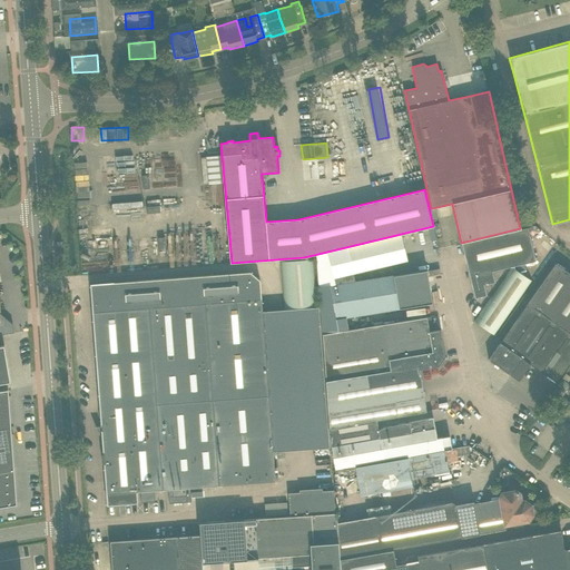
[(520,228),(461,243),(474,298),(487,295),(484,284),(494,282),(492,271),(536,261),(528,227),(520,228)]
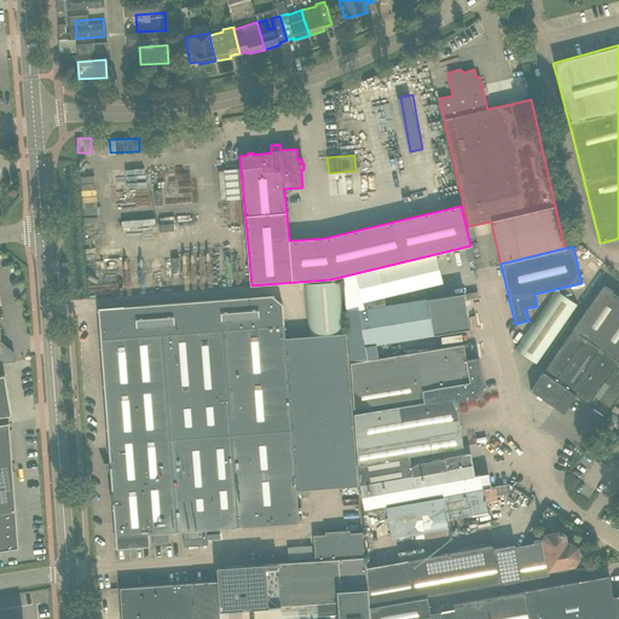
[(356,273),(362,302),(443,283),(435,254),(356,273)]
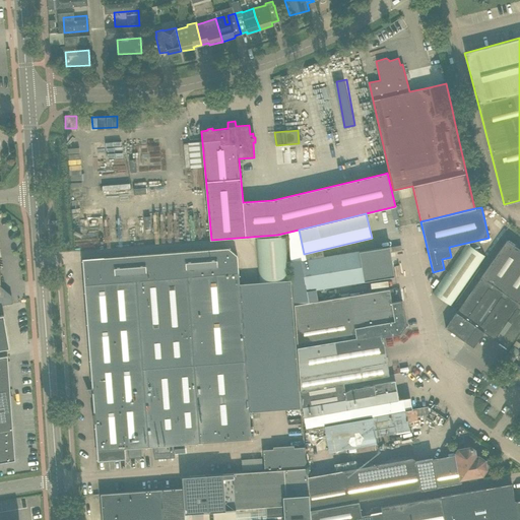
[(256,238),(258,282),(288,280),(286,236),(256,238)]
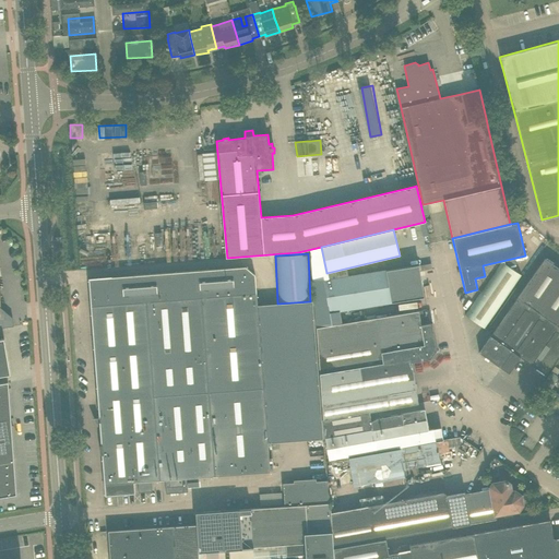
[(520,357),(546,376),(558,356),(558,268),(545,258),(478,353),(509,373),(520,357)]
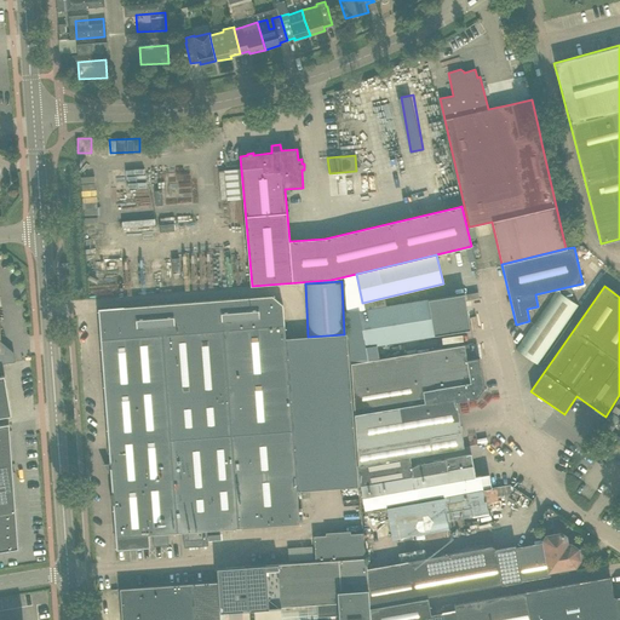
[(516,349),(538,365),(579,305),(556,291),(516,349)]
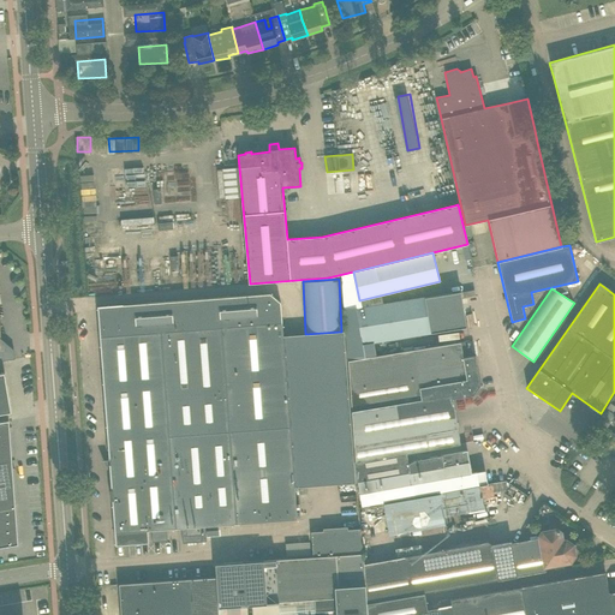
[(383,304),(344,311),(347,360),(365,358),(375,356),(372,342),(454,329),(466,327),(460,291),(449,293),(383,304)]
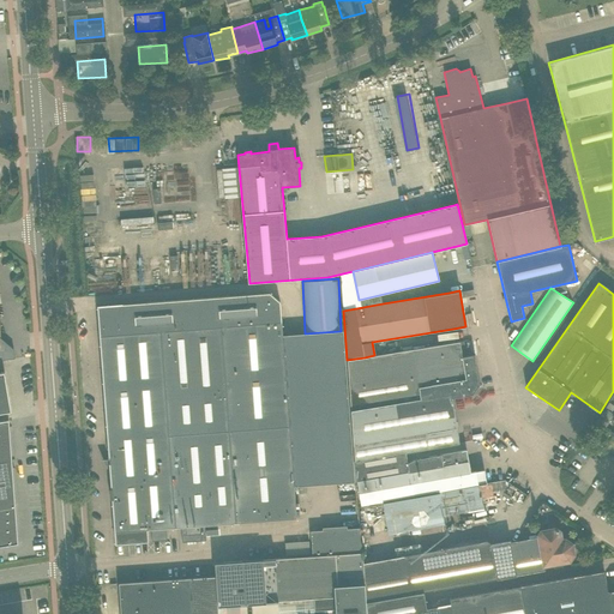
[(341,331),(305,333),(282,335),(280,301),(270,293),(97,306),(116,543),(148,541),(148,530),(151,530),(151,541),(167,540),(167,529),(181,528),(182,542),(206,540),(205,525),(296,518),(294,487),(355,482),(343,330),(341,331)]
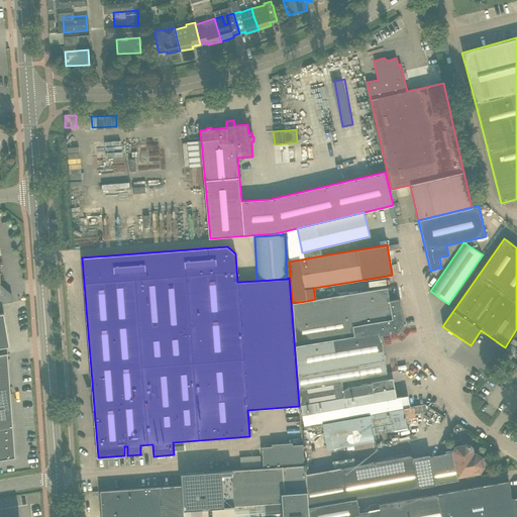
[(0,303),(12,301),(9,288),(0,285),(0,254),(1,254),(0,247),(0,303)]
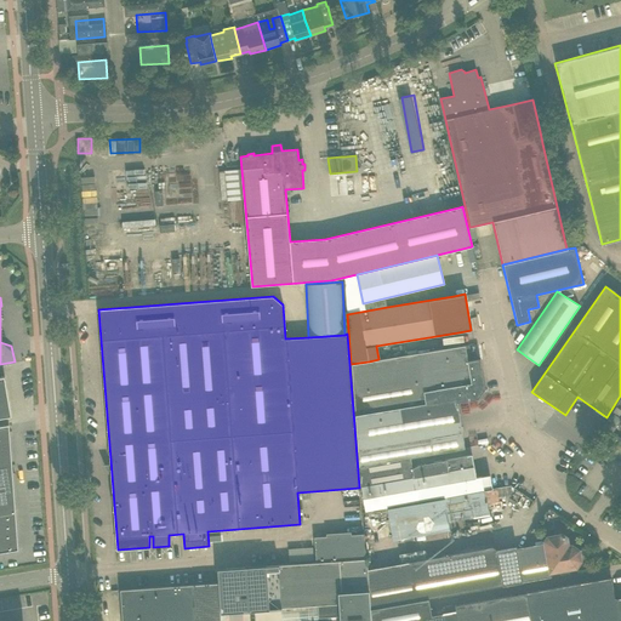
[(369,362),(351,364),(355,415),(359,466),(385,462),(410,457),(434,454),(465,448),(462,433),(457,402),(477,399),(482,394),(485,388),(485,387),(484,388),(480,359),(468,362),(467,353),(471,353),(469,345),(457,347),(379,359),(369,362)]
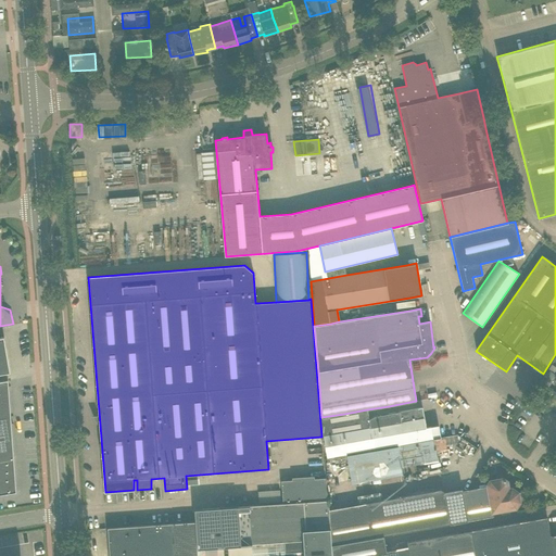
[(0,374),(10,373),(3,337),(0,337),(0,374)]
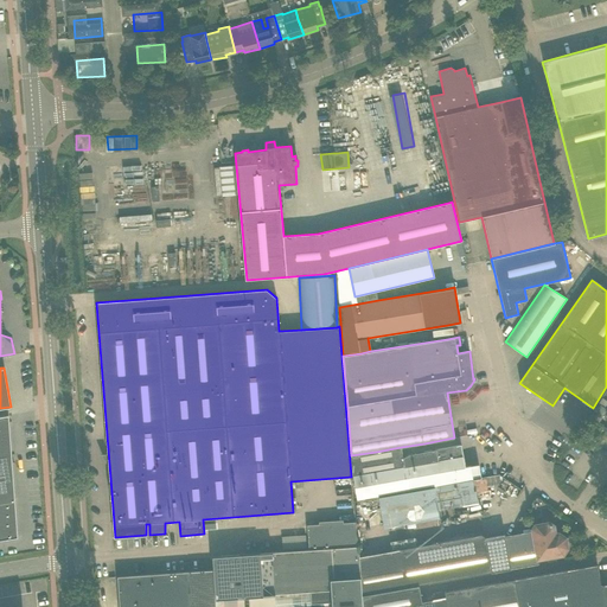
[(0,416),(0,540),(18,537),(8,415),(0,416)]
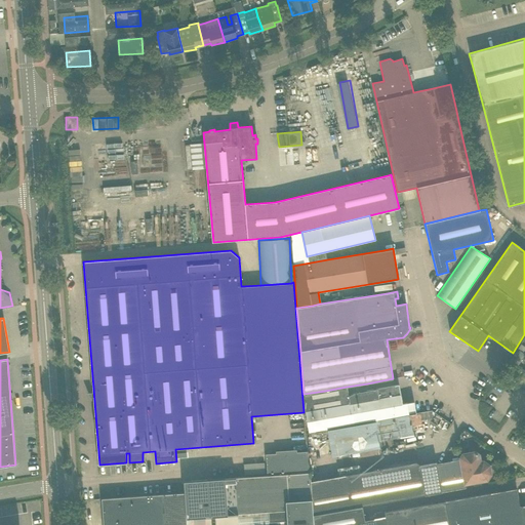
[(304,394),(303,395),(309,433),(399,416),(409,414),(407,403),(402,404),(398,385),(352,393),(349,396),(347,387),(325,391),(304,394)]
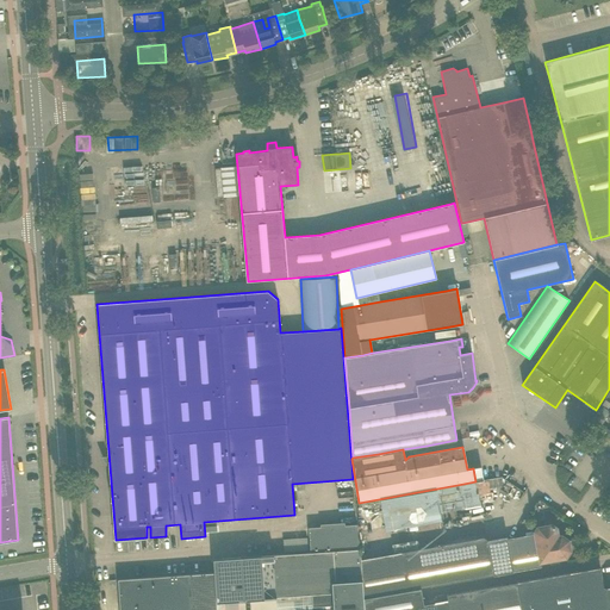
[(310,553),(360,549),(360,548),(359,548),(358,524),(344,524),(344,522),(321,524),(321,527),(309,527),(310,553)]
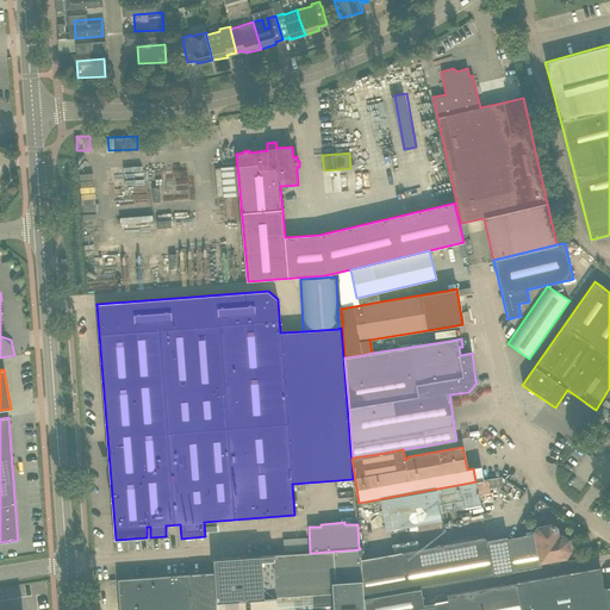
[(418,549),(361,560),(363,598),(365,598),(421,589),(444,584),(493,576),(531,568),(541,566),(541,562),(554,560),(565,558),(570,552),(568,541),(561,536),(558,537),(556,528),(552,526),(537,528),(535,531),(535,534),(526,535),(487,542),(487,540),(484,537),(428,547),(418,549)]
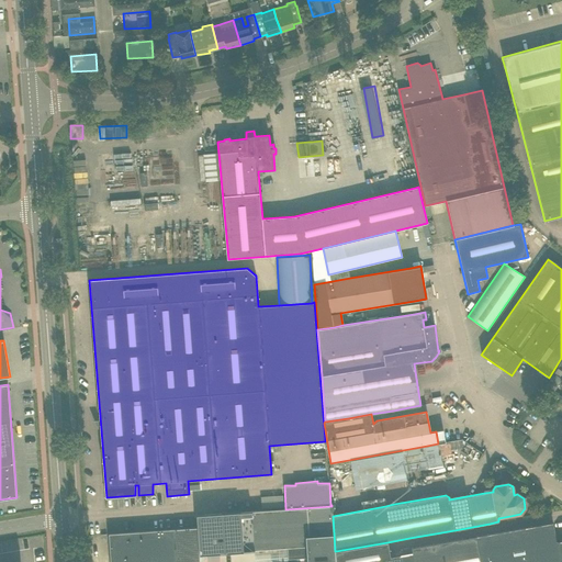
[(335,561),(335,555),(335,551),(332,506),(285,509),(240,512),(244,551),(310,546),(311,557),(307,557),(307,561),(335,561)]
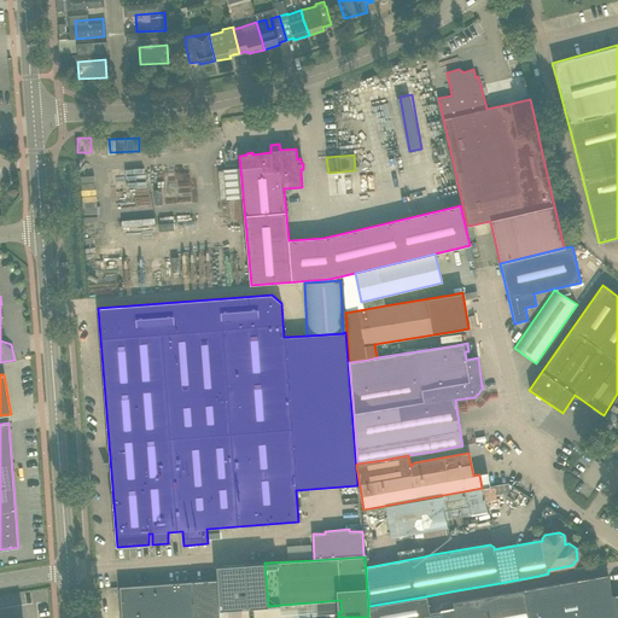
[(614,617),(617,614),(617,589),(617,588),(611,589),(608,575),(524,590),(500,594),(453,602),(453,607),(429,612),(426,596),(369,606),(369,617),(614,617)]
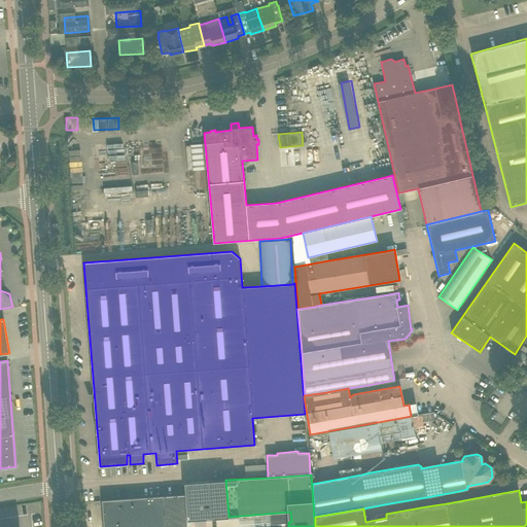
[(165,496),(102,500),(103,526),(186,526),(185,495),(165,496)]
